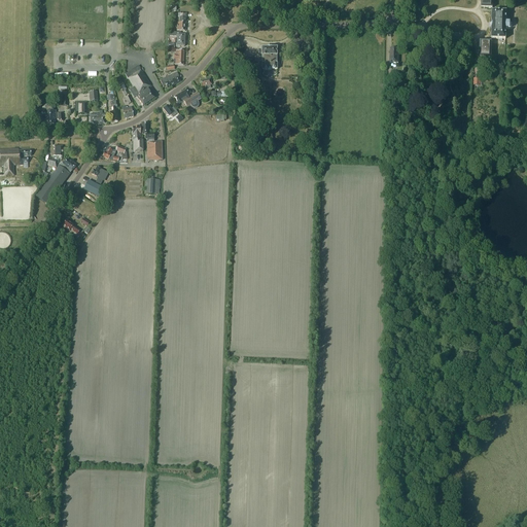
[(492,0),(481,0),(481,8),(492,8),(492,0)]
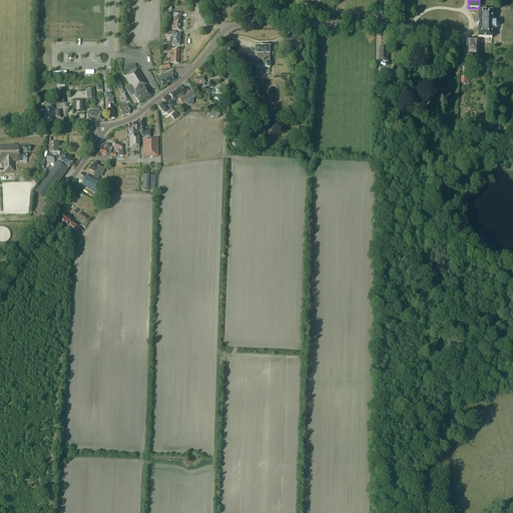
[(493,11),(479,11),(478,38),(492,38),(492,28),(496,28),(496,22),(492,22),(493,11)]
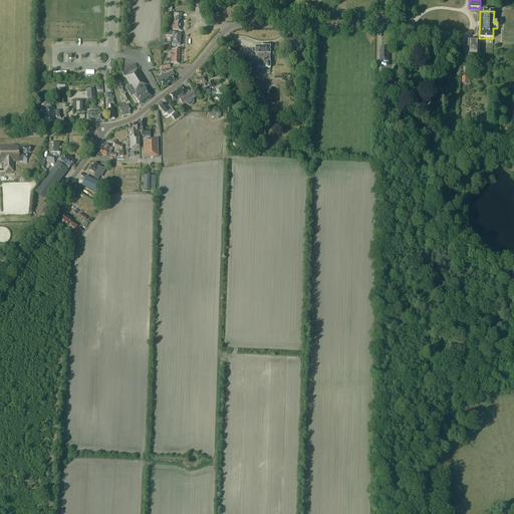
[(175,30),(181,30),(181,23),(182,23),(182,13),(175,13),(174,13),(174,17),(175,17),(175,22),(173,22),(172,30),(175,30)]
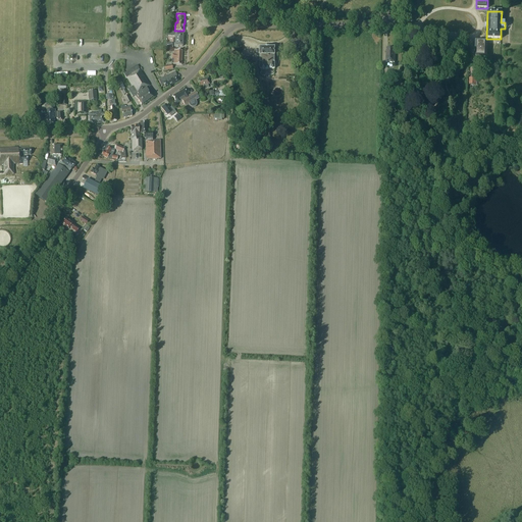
[(178,46),(183,47),(183,36),(178,35),(178,33),(175,32),(173,32),(173,35),(174,35),(174,36),(174,39),(175,39),(175,41),(174,40),(173,43),(175,43),(175,44),(174,44),(174,47),(178,47),(178,46)]
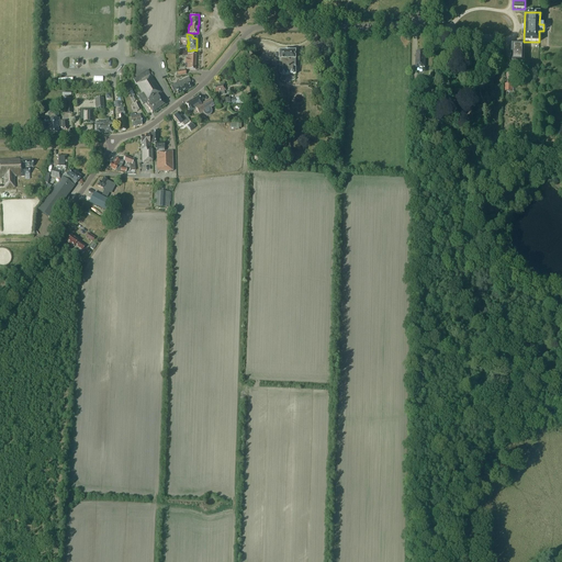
[(524,63),(524,45),(512,44),(512,63),(524,63)]
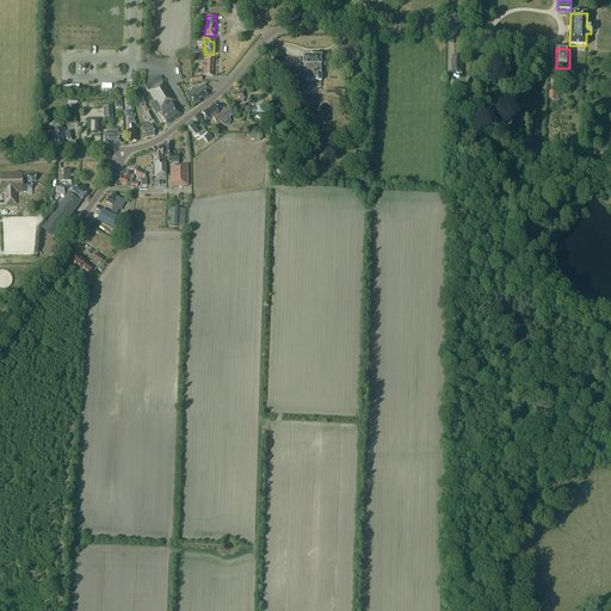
[(301,72),(304,72),(304,81),(322,81),(322,57),(322,56),(321,56),(315,56),(310,56),(304,56),(304,57),(304,66),(300,66),(296,66),(294,66),(289,66),(289,67),(289,71),(294,71),(294,75),(300,75),(300,74),(301,74),(301,72)]
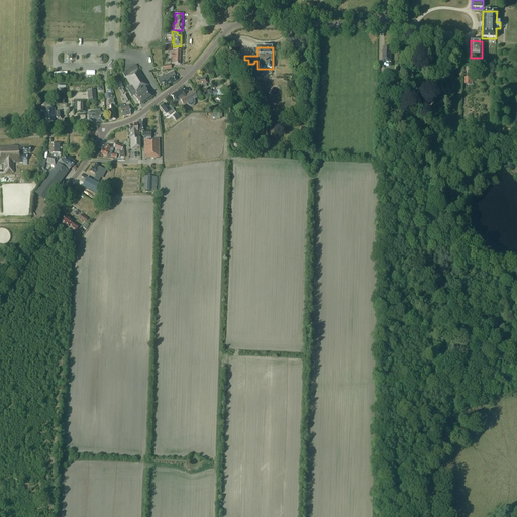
[(391,62),(391,49),(389,49),(389,48),(384,48),(384,49),(383,49),(383,62),(391,62)]
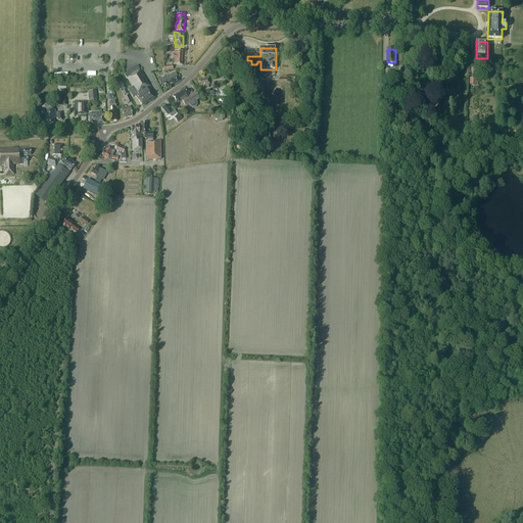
[(174,59),(174,64),(182,64),(183,50),(175,50),(175,55),(173,54),(173,59),(174,59)]
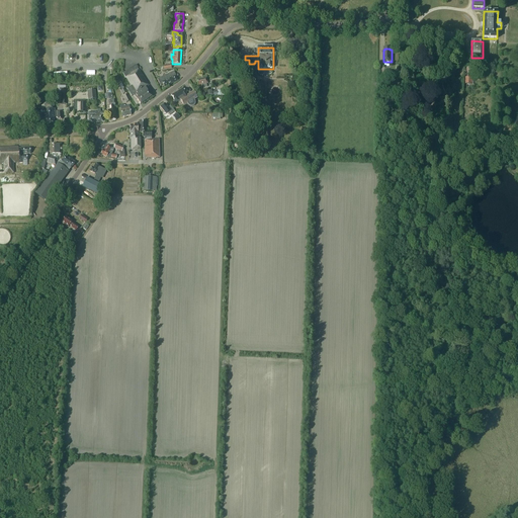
[(138,70),(138,68),(136,65),(122,73),(126,79),(130,85),(131,86),(126,89),(132,96),(134,95),(137,98),(137,99),(141,104),(151,97),(145,87),(148,85),(138,70)]
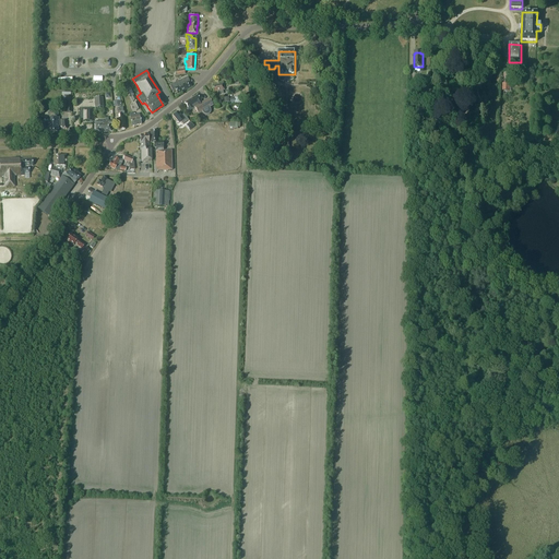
[(173,93),(176,92),(178,94),(192,86),(188,78),(169,85),(173,93)]
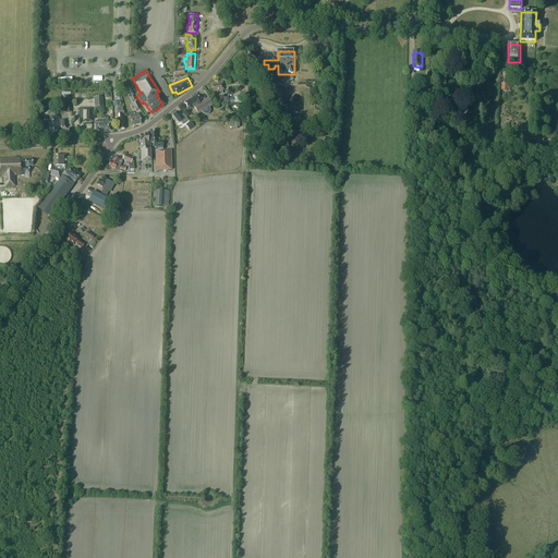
[(223,94),(222,89),(223,89),(222,82),(218,83),(219,84),(213,85),(213,92),(218,91),(219,95),(223,94)]
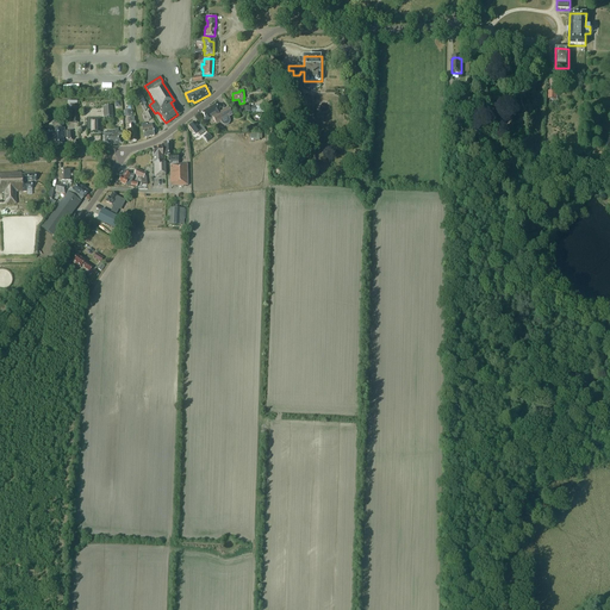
[(217,124),(221,122),(222,124),(224,125),(225,125),(228,125),(229,123),(230,122),(230,119),(229,117),(232,114),(229,107),(221,112),(216,105),(212,106),(201,112),(205,118),(204,118),(206,122),(212,117),(217,124)]
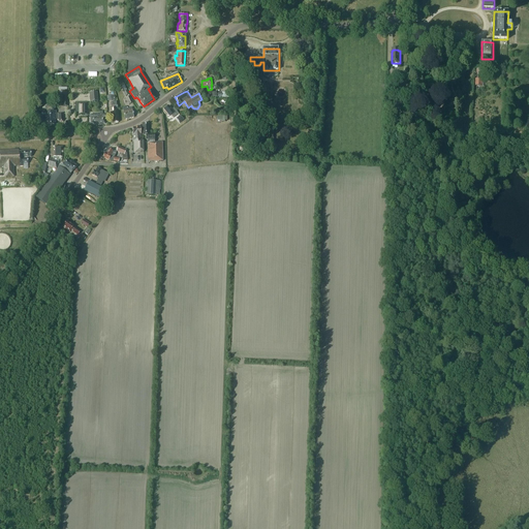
[(98,101),(97,92),(89,93),(90,102),(98,101)]
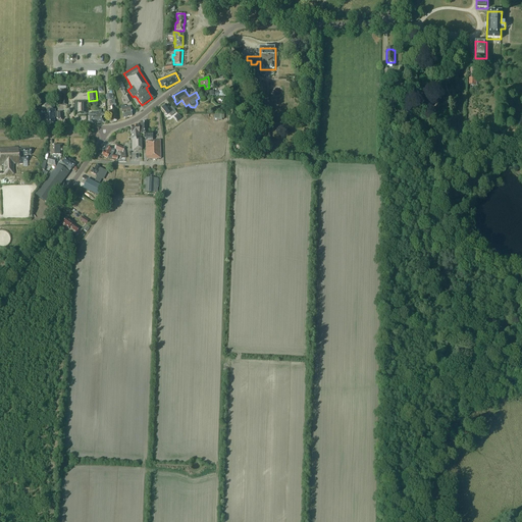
[(77,113),(87,113),(87,101),(74,102),(74,111),(77,111),(77,113)]
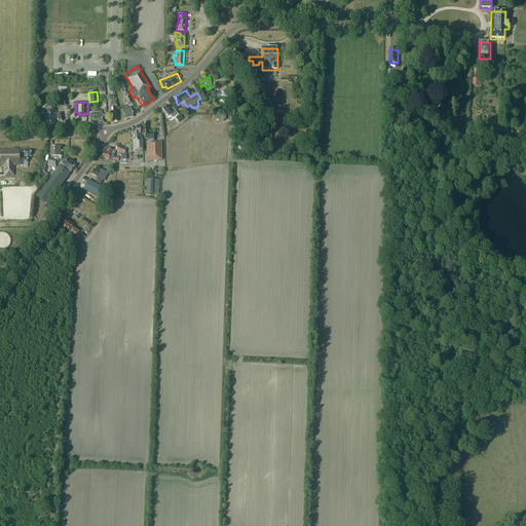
[(54,111),(54,105),(47,106),(47,111),(45,111),(45,115),(42,115),(42,120),(45,120),(45,124),(54,123),(54,118),(55,118),(55,113),(55,111),(54,111)]
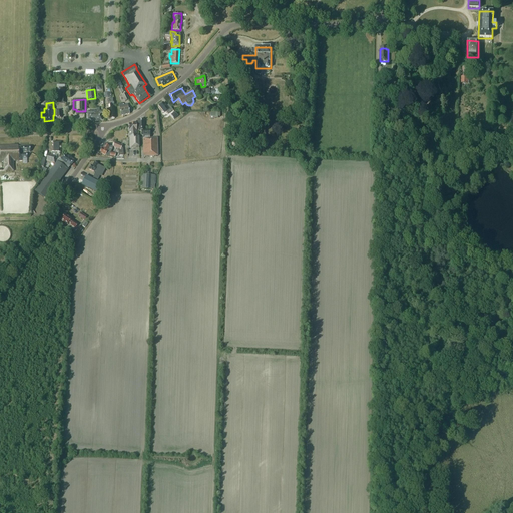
[(112,103),(109,103),(110,109),(106,109),(107,113),(109,113),(109,119),(115,118),(114,107),(113,103),(112,103)]
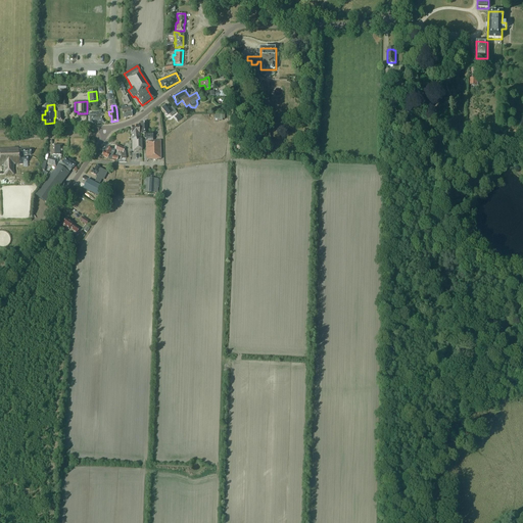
[(167,115),(169,113),(171,116),(176,112),(172,107),(170,108),(167,105),(161,108),(167,115)]
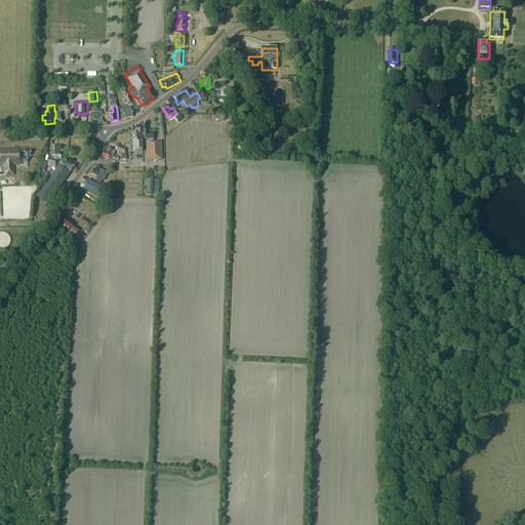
[(130,107),(125,108),(125,107),(121,107),(121,109),(124,118),(133,117),(130,107)]
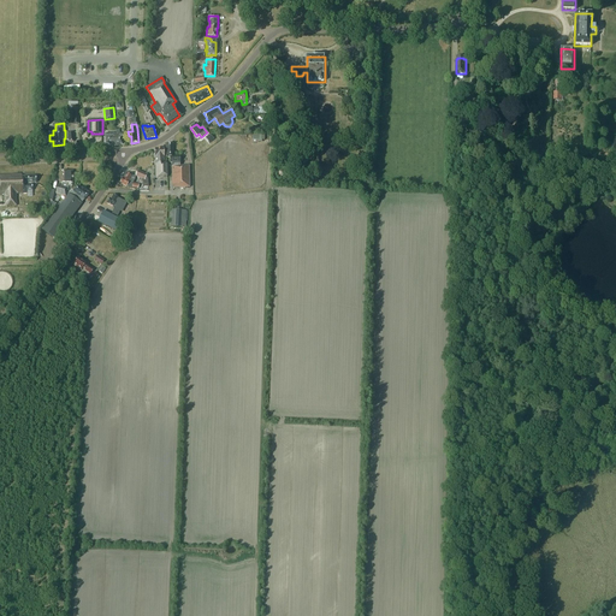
[(117,134),(116,134),(105,134),(104,135),(104,137),(105,138),(105,144),(114,144),(114,138),(117,138),(117,134)]
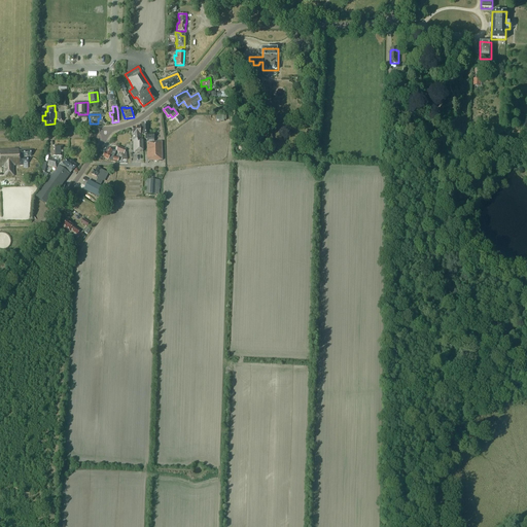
[(148,123),(141,123),(142,135),(145,135),(145,140),(147,139),(147,161),(162,161),(162,142),(154,142),(153,134),(148,134),(148,123)]
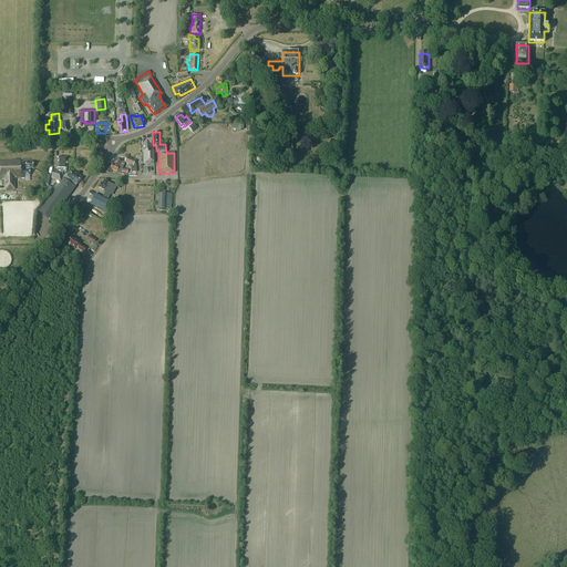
[(142,137),(142,164),(153,164),(153,152),(153,148),(151,148),(151,137),(142,137)]
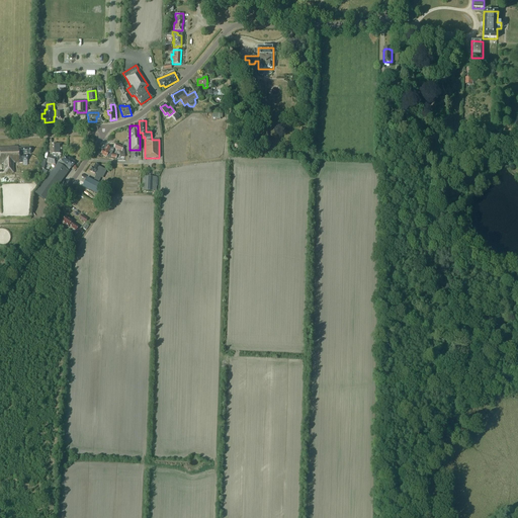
[(61,144),(54,144),(52,145),(52,156),(49,156),(47,163),(55,165),(57,157),(61,157),(61,154),(61,144)]
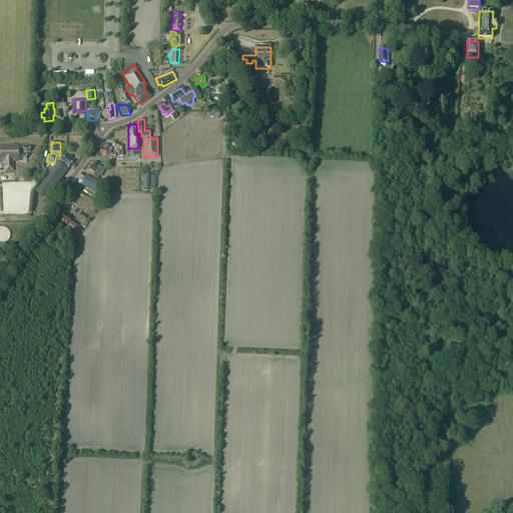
[(114,147),(118,149),(118,152),(123,152),(122,145),(114,142),(113,146),(114,147)]
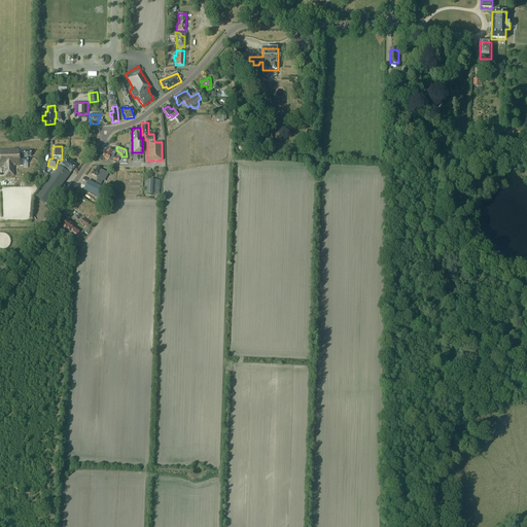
[(20,151),(19,149),(0,149),(0,166),(4,166),(4,176),(6,176),(14,176),(13,166),(24,166),(24,164),(28,164),(28,156),(31,156),(31,150),(20,151)]
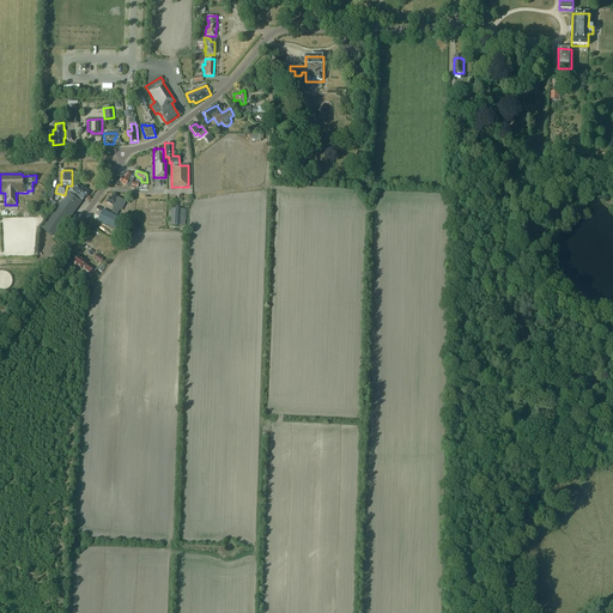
[(120,182),(126,186),(138,188),(138,184),(132,182),(135,176),(133,176),(132,176),(126,174),(123,178),(122,177),(120,182)]
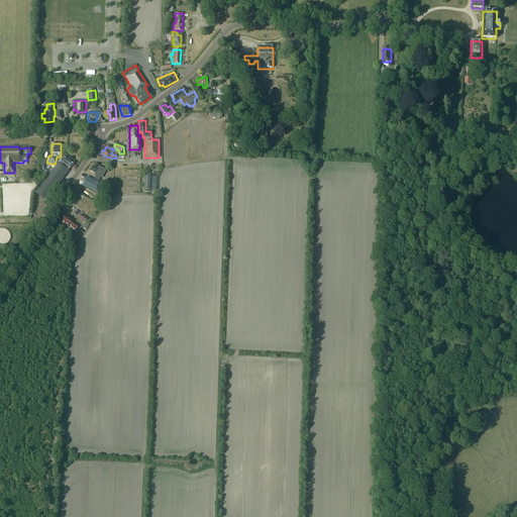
[(35,193),(45,200),(58,183),(59,184),(71,168),(75,163),(72,160),(69,159),(66,156),(62,162),(60,160),(48,176),(35,193)]
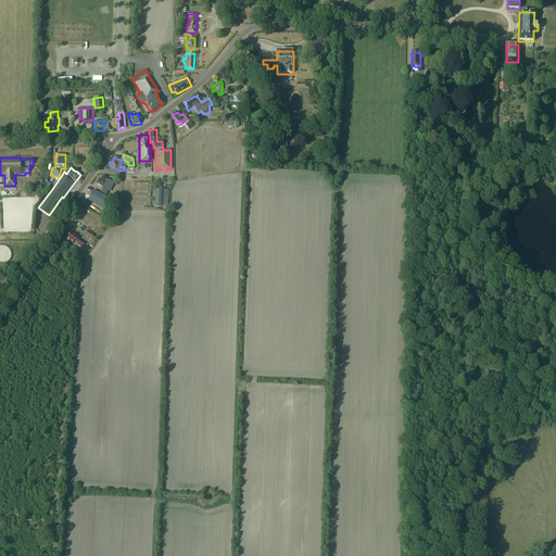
[(99,179),(97,184),(99,185),(104,188),(105,188),(105,189),(110,191),(112,188),(113,188),(115,182),(102,177),(100,180),(99,179)]
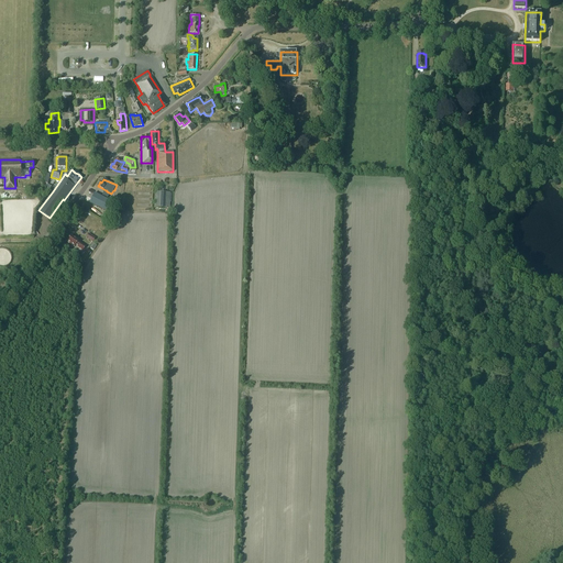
[(170,192),(159,192),(158,208),(169,208),(170,192)]
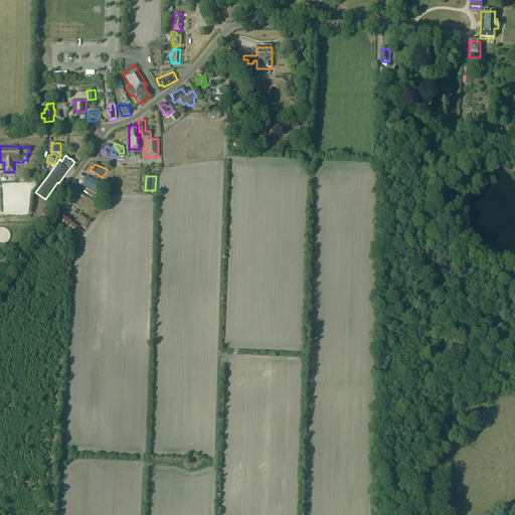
[(87,177),(81,185),(97,193),(102,184),(87,177)]
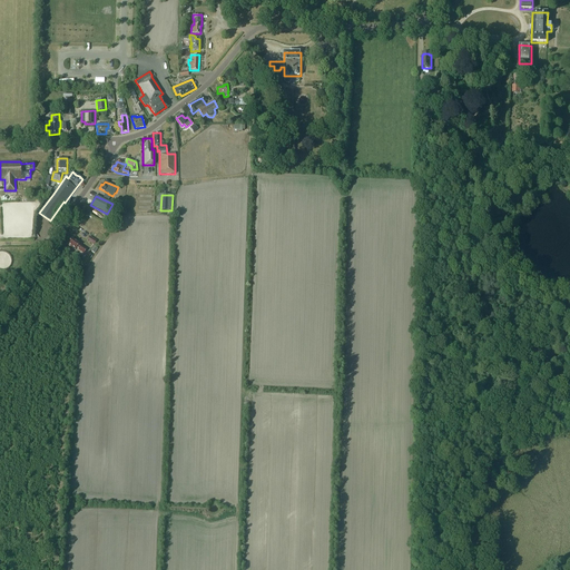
[(71,238),(68,244),(76,249),(77,248),(84,254),(87,249),(79,245),(80,243),(76,241),(71,238)]
